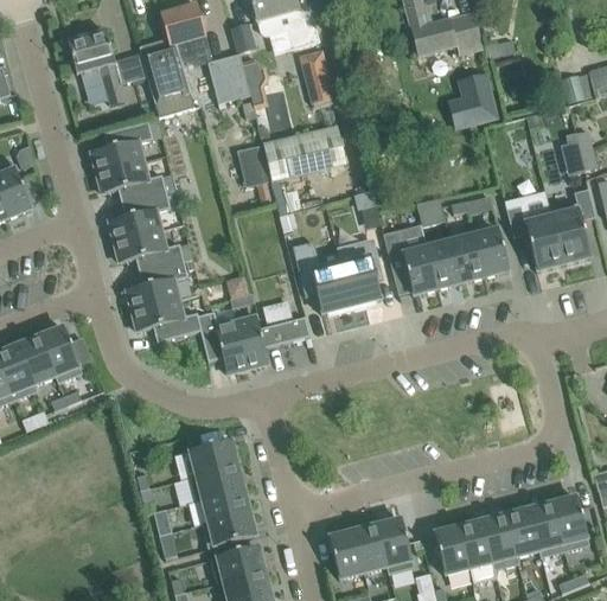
[(249,0),(256,23),(259,21),(261,32),(266,34),(281,31),(287,33),(292,48),(320,40),(310,6),(300,10),(298,0),(249,0)]
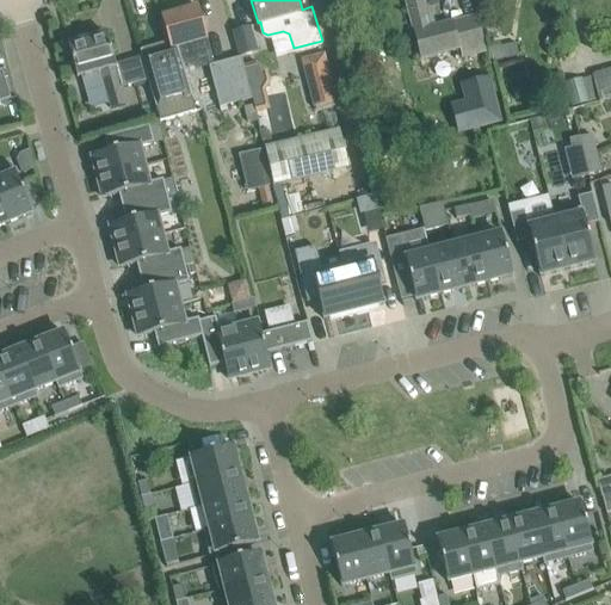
[(405,0),(413,26),(414,26),(421,55),(460,45),(462,54),(486,48),(476,11),(436,22),(432,10),(427,12),(425,4),(424,0),(405,0)]
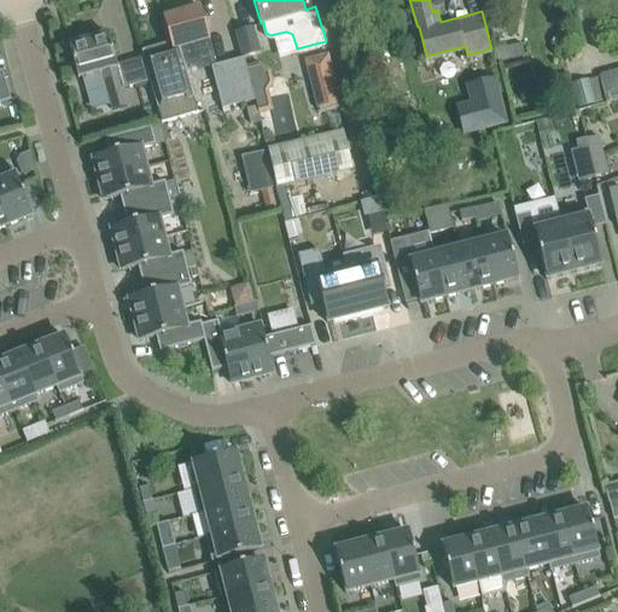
[(163,15),(170,39),(172,46),(180,44),(184,58),(197,54),(198,57),(214,53),(208,27),(200,4),(163,15)]
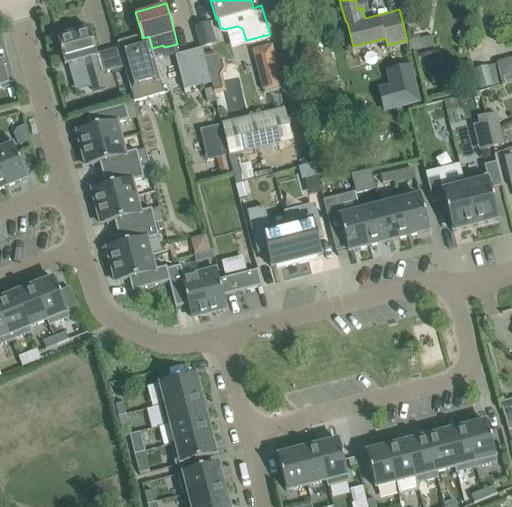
[(196,23),(201,43),(215,40),(209,19),(196,23)]
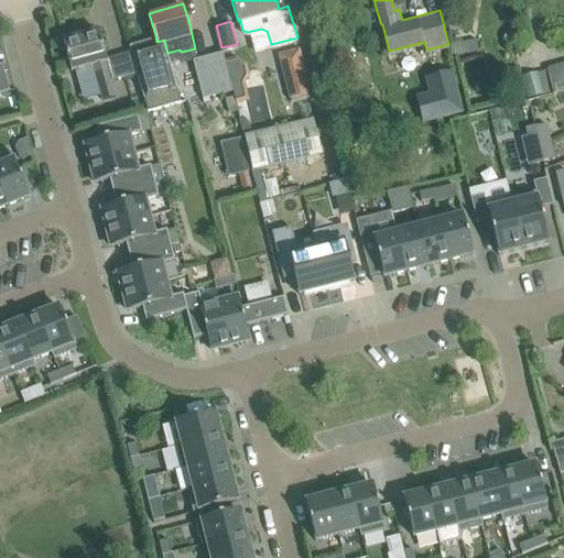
[(112,76),(136,69),(130,48),(106,55),(98,28),(62,37),(71,67),(93,61),(102,96),(117,93),(112,76)]
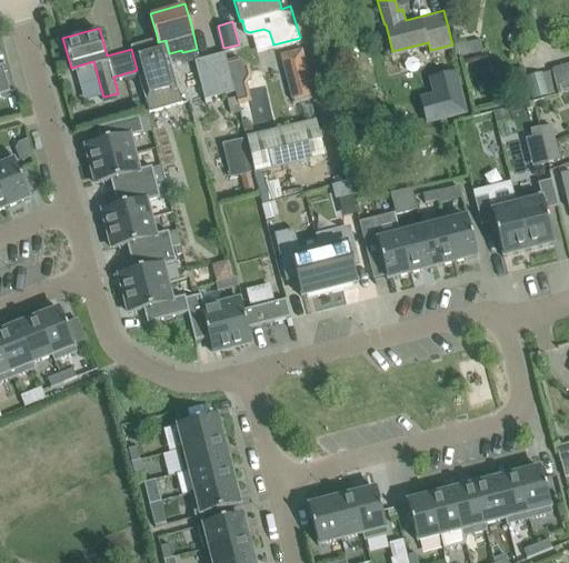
[(131,49),(137,70),(138,70),(149,108),(182,99),(169,53),(166,40),(158,42),(157,36),(130,43),(131,49)]
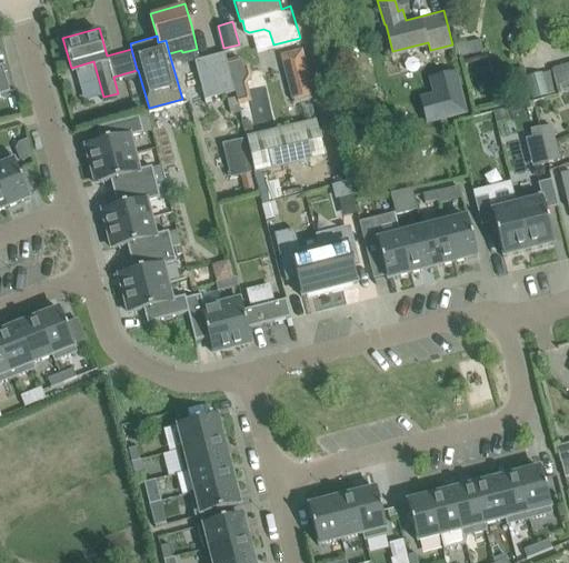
[(479,36),(453,41),(456,54),(481,49),(479,36)]
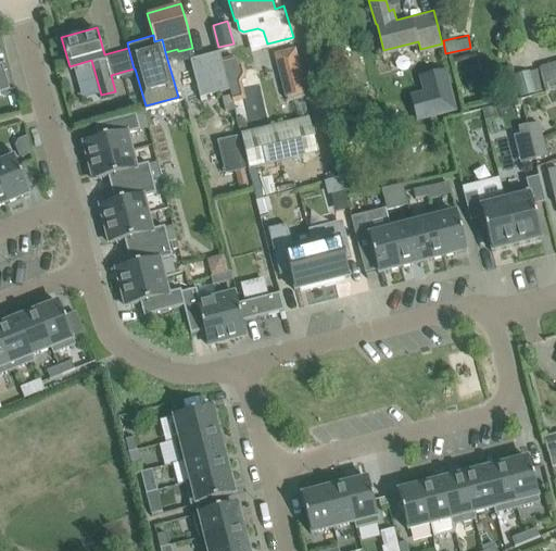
[(274,50),(285,94),(287,92),(288,97),(305,92),(304,88),(306,88),(295,45),(274,50)]
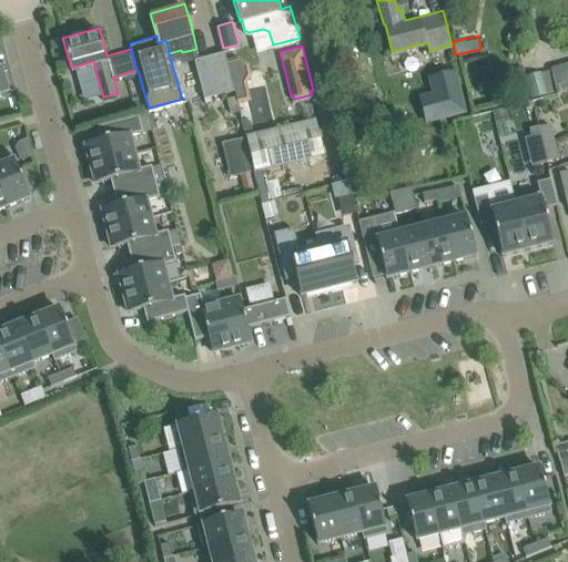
[(233,88),(229,72),(224,50),(194,58),(204,95),(233,88)]
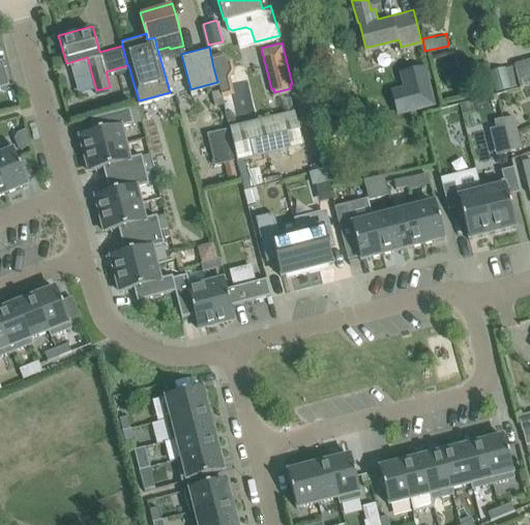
[(223,51),(210,54),(216,79),(230,76),(234,68),(231,56),(223,51)]
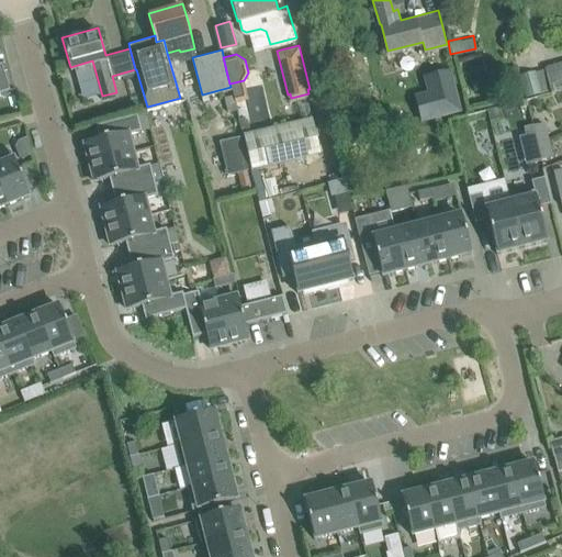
[(549,87),(550,91),(561,87),(561,59),(543,66),(549,87)]
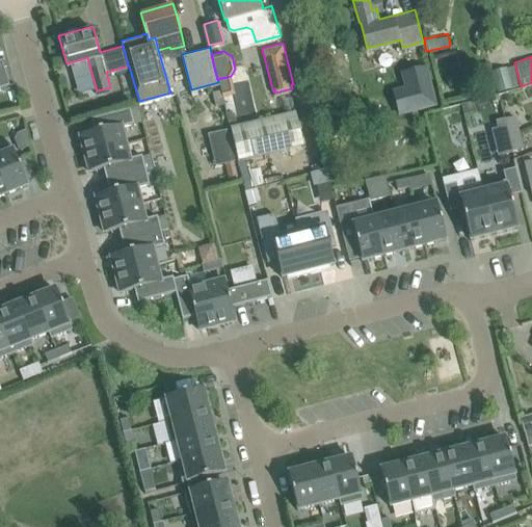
[(0,57),(0,84),(9,82),(1,57),(0,57)]
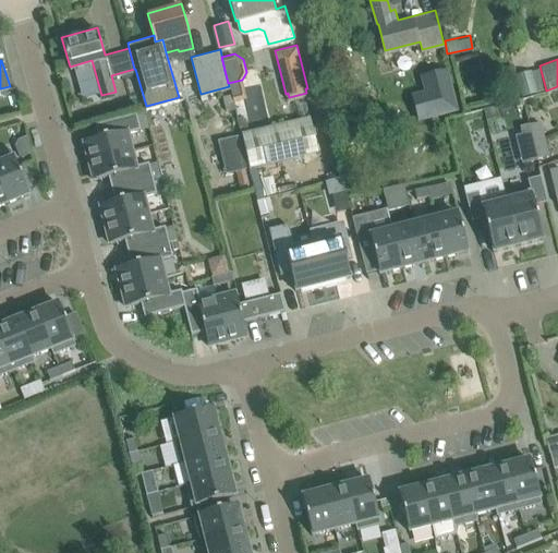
[(426,89),(414,93),(420,116),(456,107),(446,68),(422,74),(426,89)]
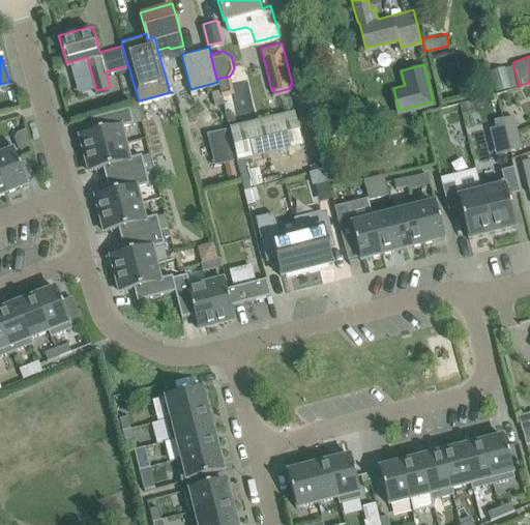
[(508,85),(503,65),(490,69),(495,88),(508,85)]
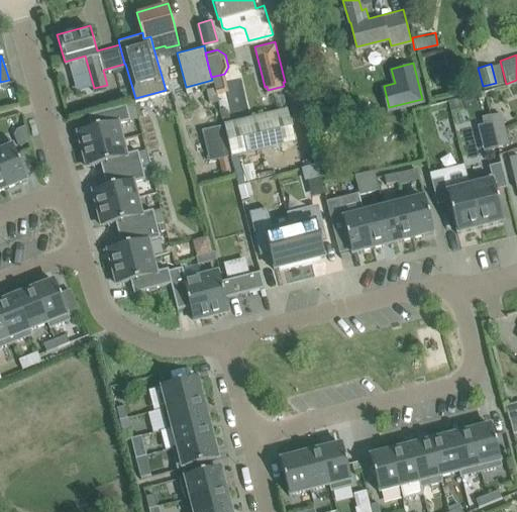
[(213,85),(205,87),(208,100),(216,98),(215,90),(213,85)]
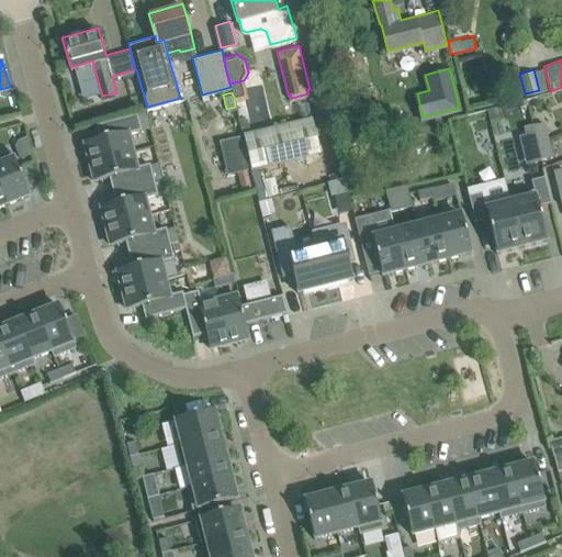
[(499,104),(487,108),(490,119),(503,115),(499,104)]
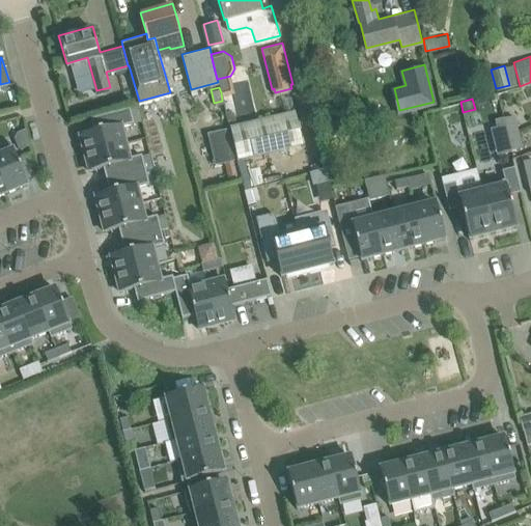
[(84,150),(126,140),(121,123),(134,120),(130,105),(90,115),(93,129),(80,132),(84,150)]
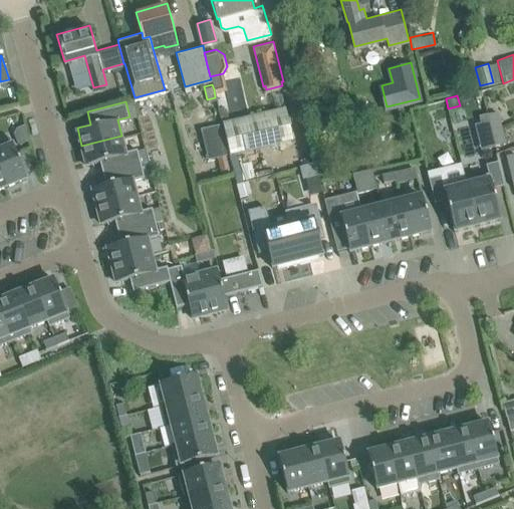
[(293,138),(285,105),(223,120),(230,153),(293,138)]
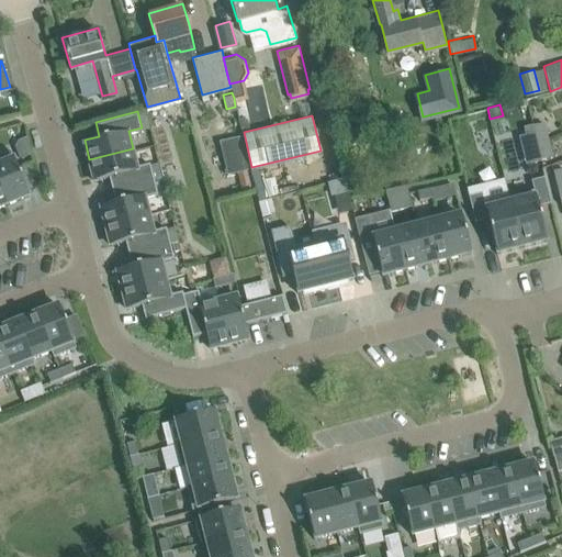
[(543,119),(532,122),(534,130),(537,140),(548,136),(543,119)]
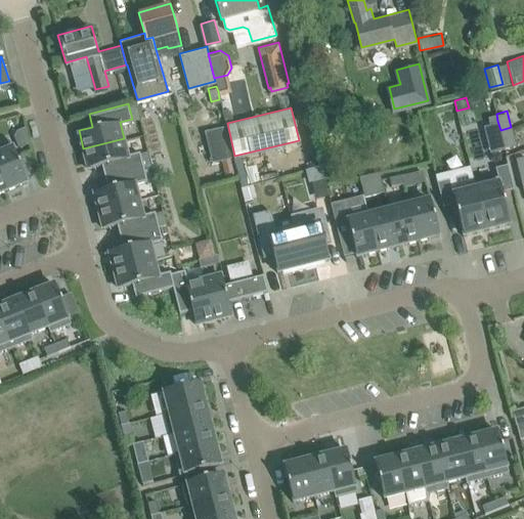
[(496,114),(489,115),(490,123),(497,121),(496,114)]
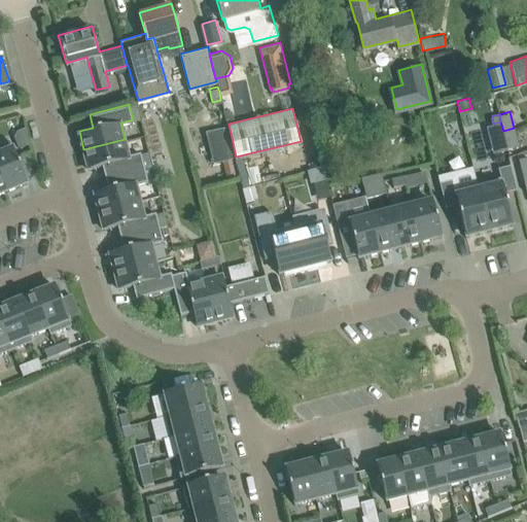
[(514,128),(503,131),(503,134),(507,147),(518,144),(514,128)]
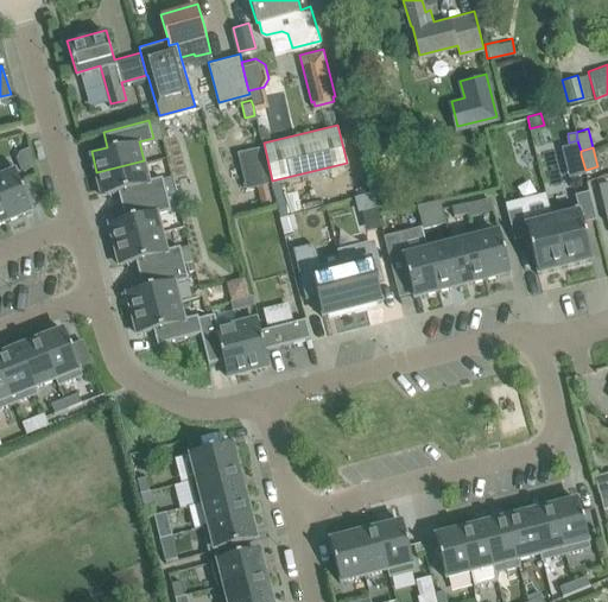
[(0,163),(0,198),(7,217),(31,209),(11,159),(0,163)]
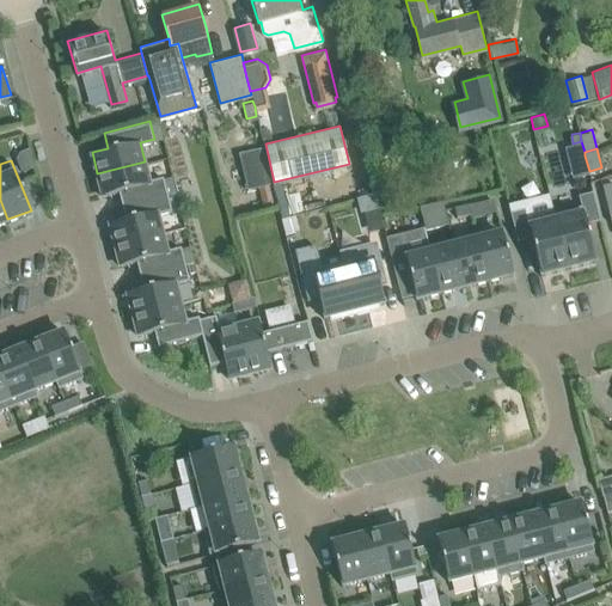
[(122,203),(167,193),(164,175),(148,178),(145,161),(97,173),(103,194),(118,190),(122,203)]
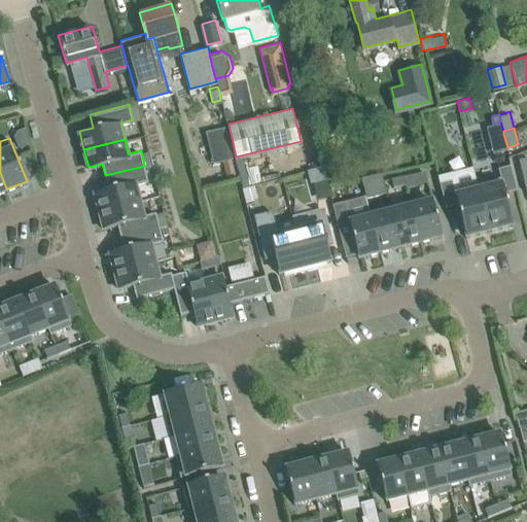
[(209,144),(210,151),(222,159),(226,172),(235,170),(227,140),(209,144)]
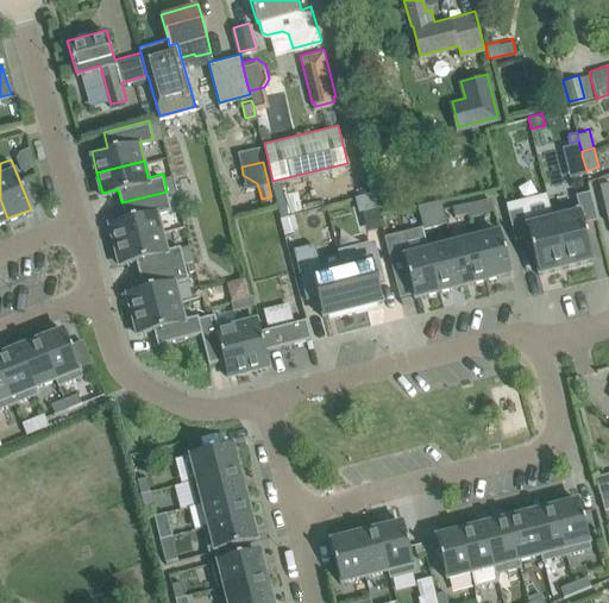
[(608,181),(597,184),(602,202),(608,200),(608,181)]
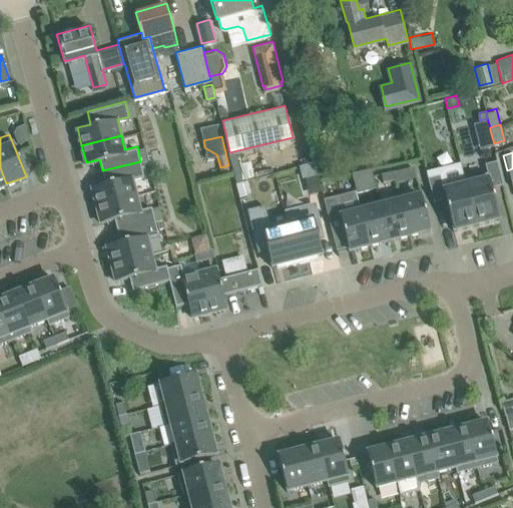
[(464,176),(476,222),(499,216),(491,185),(503,182),(496,158),(485,161),(487,171),(464,176)]
